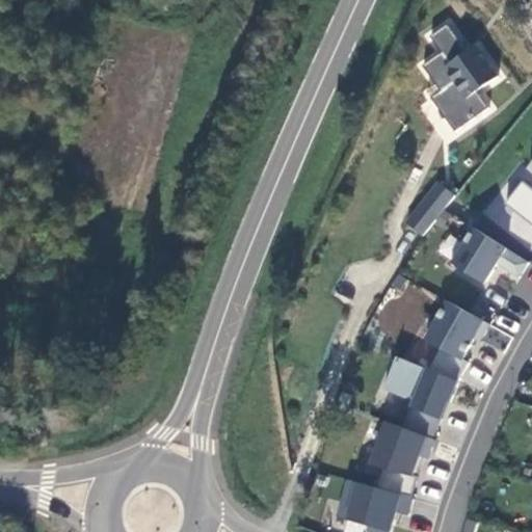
[(449,23),(431,35),(443,51),(424,64),(442,90),(432,97),(455,131),(489,107),(478,90),(499,76),(478,46),(470,52),(449,23)]
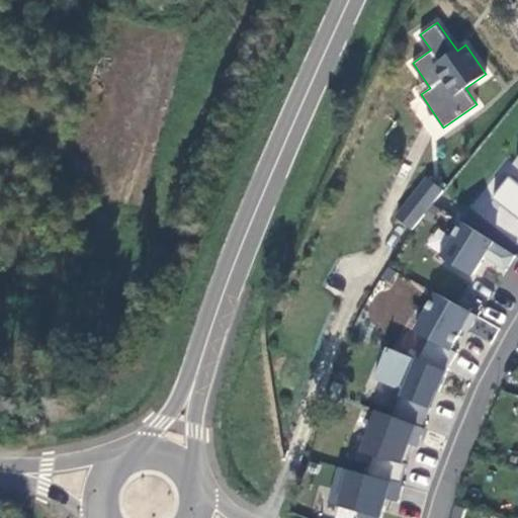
[(517,159),(513,165),(517,168),(517,190),(504,179),(490,196),(517,220),(517,159)]
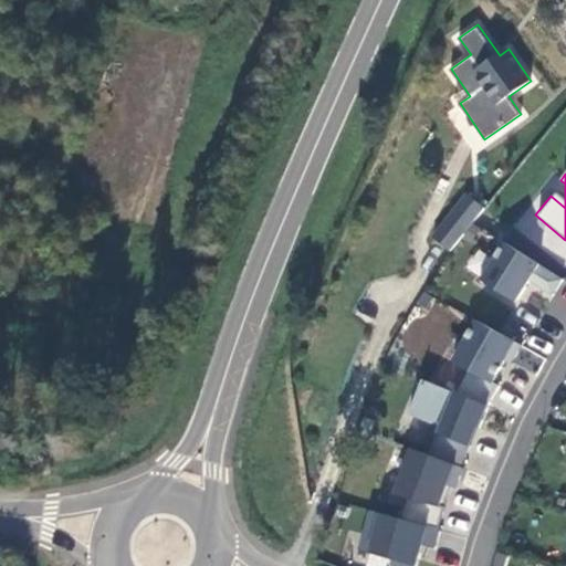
[(484,207),(468,194),(435,238),(451,251),(484,207)]
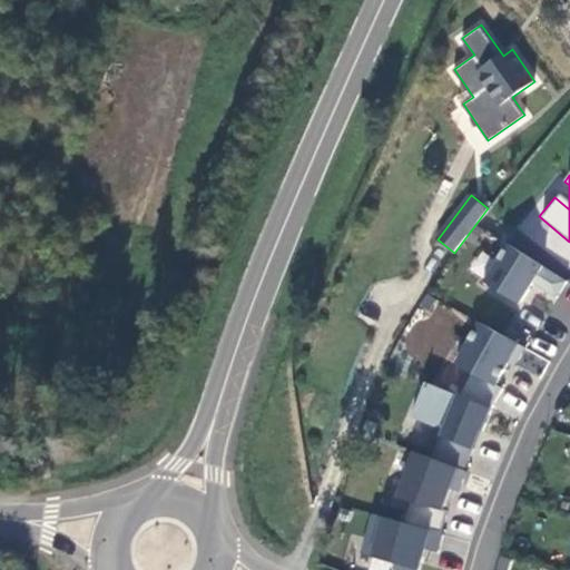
[(508,244),(484,282),(520,304),(532,283),(556,298),(567,281),(508,244)]
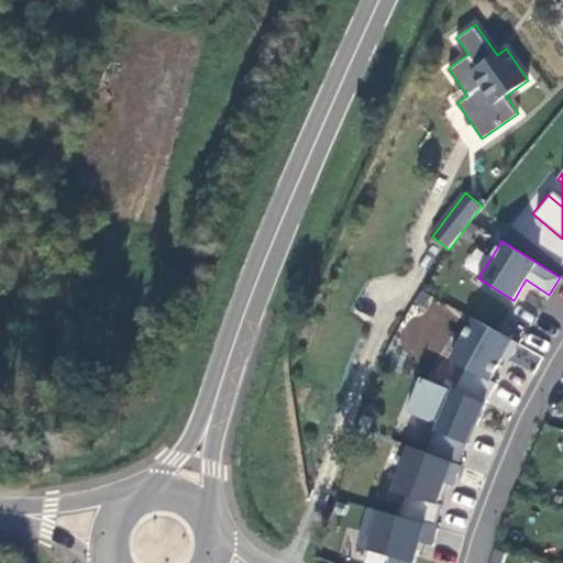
[(473,317),(449,359),(466,368),(490,382),(503,359),(509,362),(519,343),(473,317)]
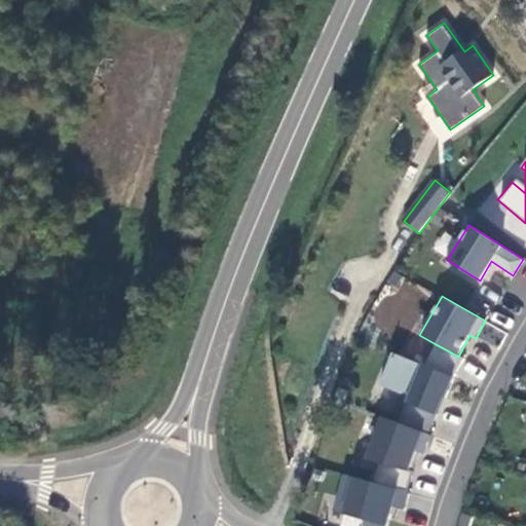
[(424,363),(431,343),(418,339),(412,358),(424,363)]
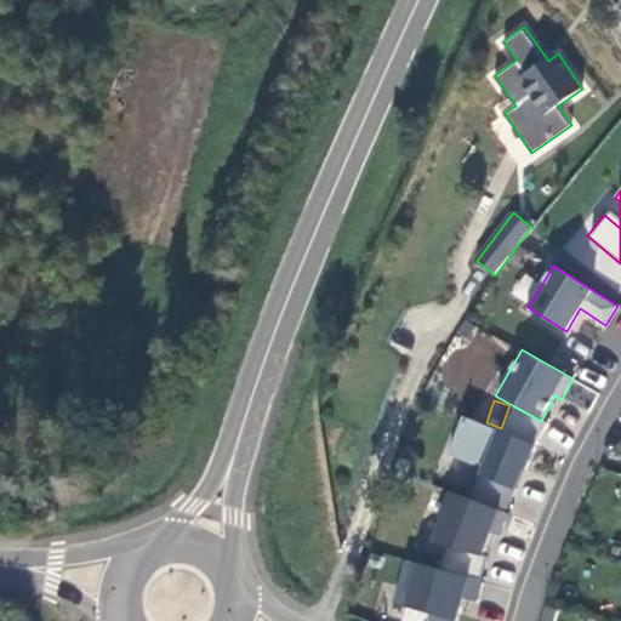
[(547,423),(541,421),(514,406),(501,432),(535,446),(547,423)]
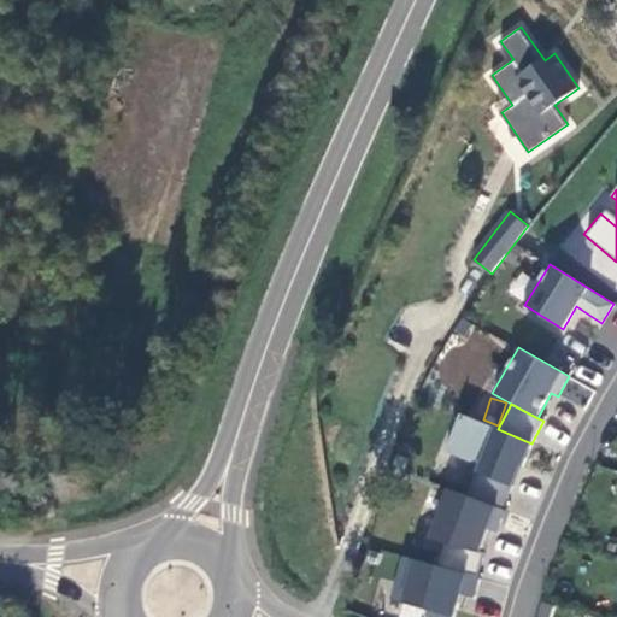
[(503,510),(532,444),(498,429),(460,413),(446,451),(480,464),(476,471),(477,472),(468,495),(503,510)]
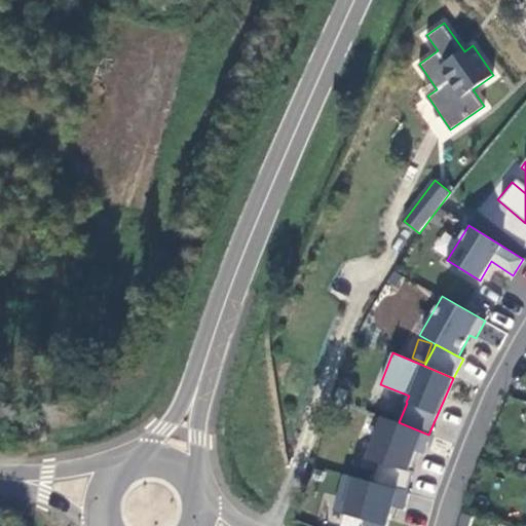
[(383,417),(368,459),(379,462),(375,479),(407,490),(412,473),(408,471),(416,450),(423,452),(430,436),(428,435),(399,422),(383,417)]
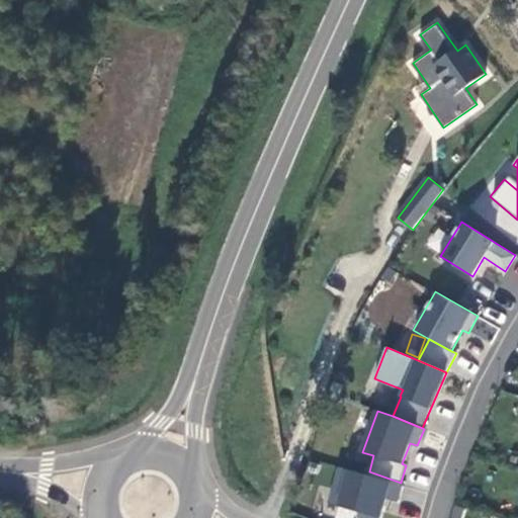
[(329,501),(359,510),(358,514),(370,517),(379,517),(386,496),(398,500),(403,483),(401,483),(369,471),(339,464),(329,501)]
